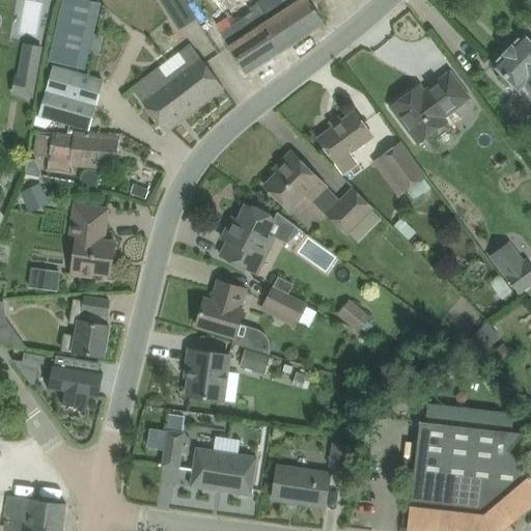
[(85,70),(101,4),(85,0),(62,0),(49,60),(85,70)]
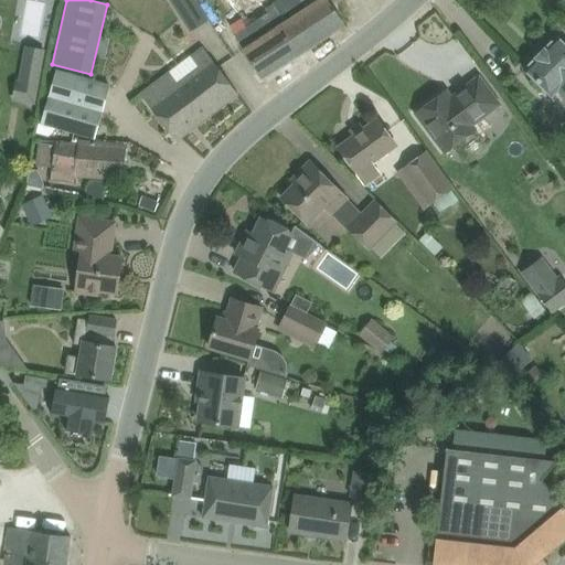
[(178,12),(195,0),(170,0),(178,12)]
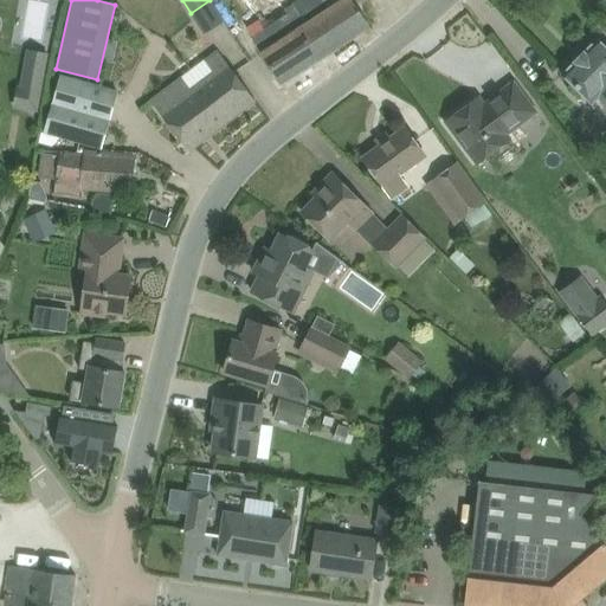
[(329,10),(322,0),(298,0),(294,4),(297,8),(264,30),(265,31),(253,39),(263,53),(283,85),(285,84),(284,83),(309,65),(311,69),(321,62),(303,34),(316,26),(313,21),(329,10)]
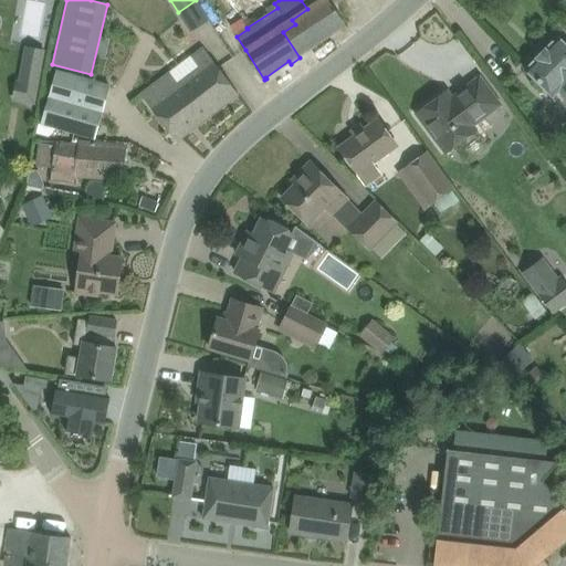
[(301,0),(307,9),(292,20),(295,24),(283,32),(300,58),(301,58),(301,56),(344,27),(345,28),(346,27),(328,0),(301,0)]
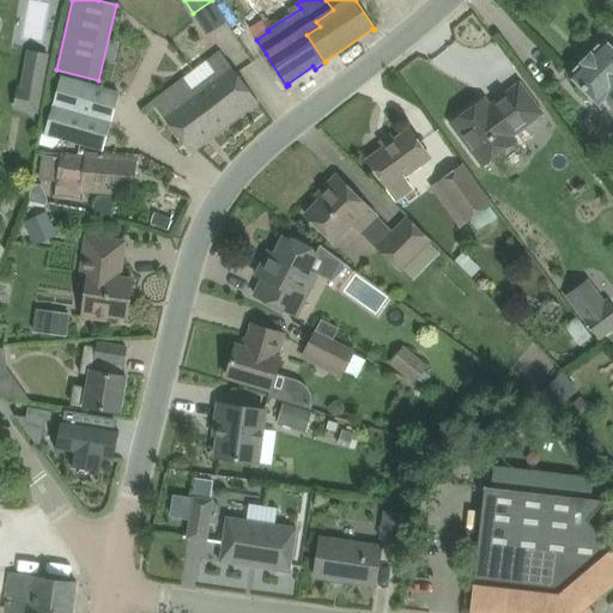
[(612,105),(612,48),(604,40),(570,76),(600,104),(605,98),(612,105)]
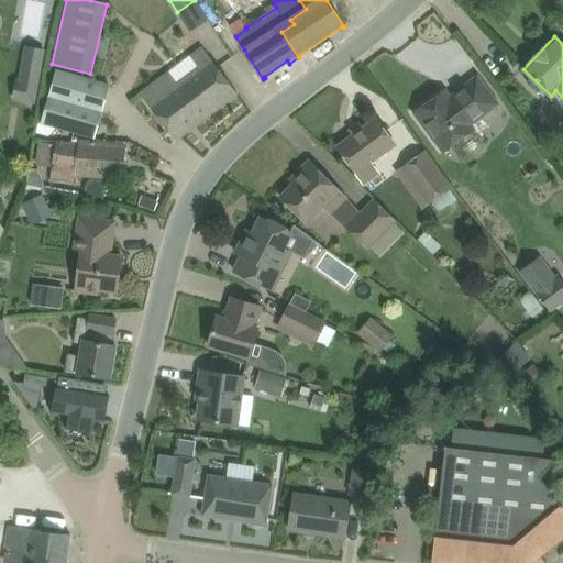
[(239,95),(202,47),(190,56),(198,65),(178,79),(207,118),(239,95)]
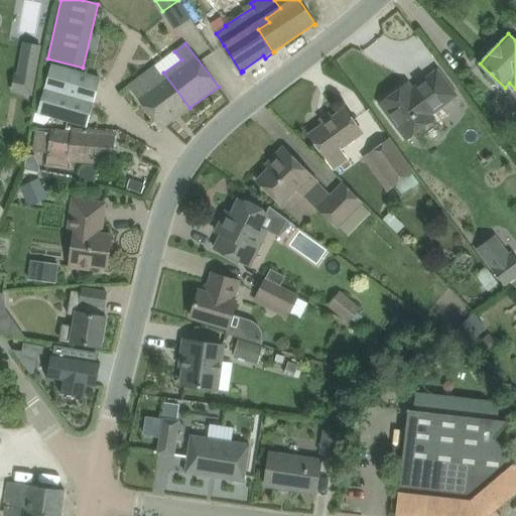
[(87,127),(101,78),(51,63),(37,113),(87,127)]
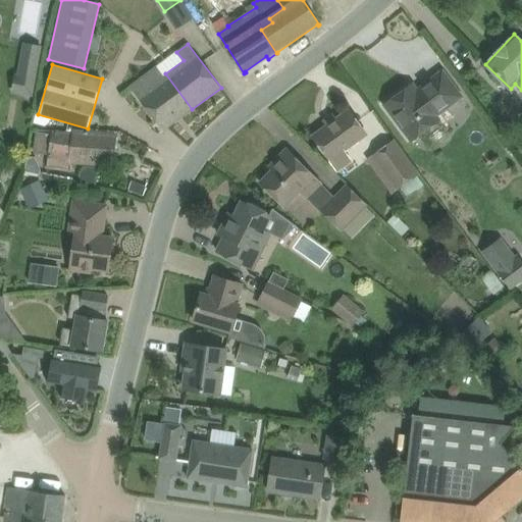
[(192,109),(165,73),(162,76),(155,66),(129,86),(163,131),(192,109)]
